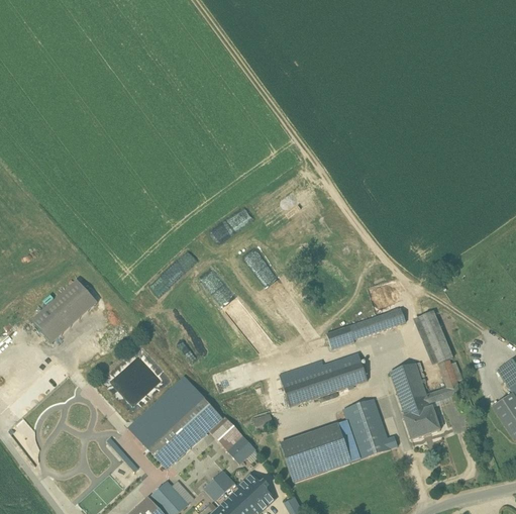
[(76,279),(32,321),(54,344),(97,302),(76,279)]
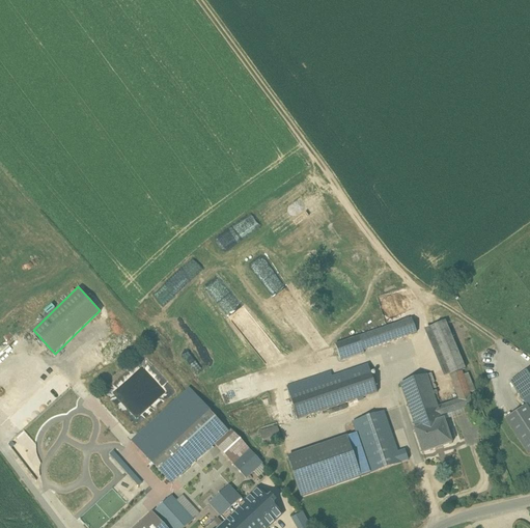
[(36,315),(27,322),(30,327),(39,320),(36,315)]
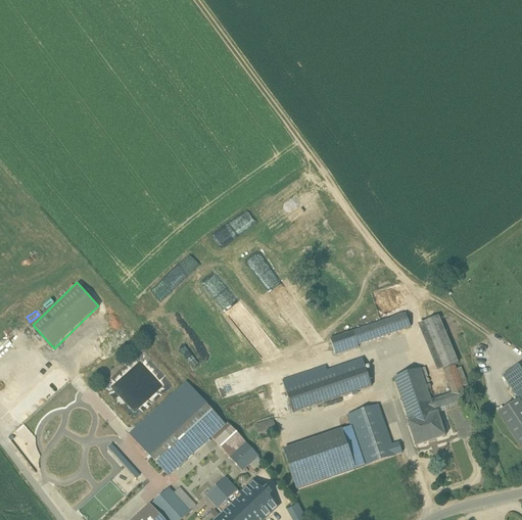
[(380,320),(351,329),(357,343),(357,342),(410,325),(405,312),(380,320)]
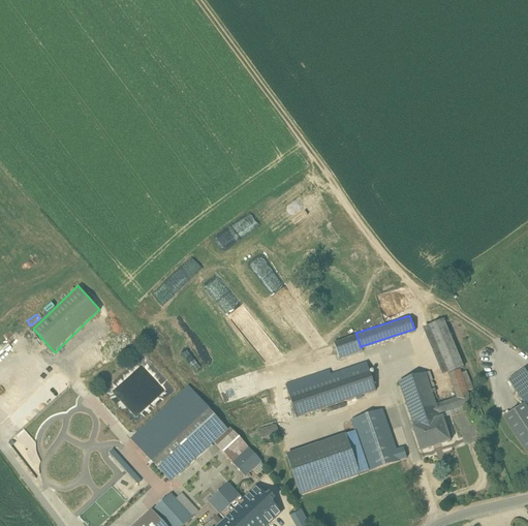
[(463,365),(443,316),(428,323),(447,371),(463,365)]
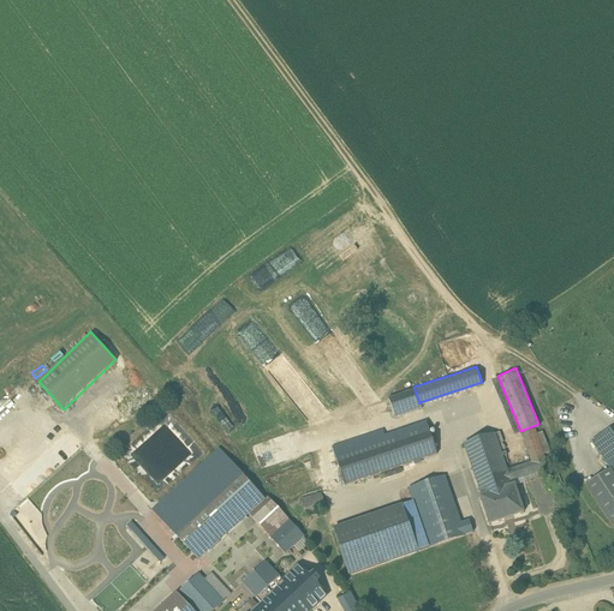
[(513,433),(520,431),(498,376),(490,378),(513,433)]
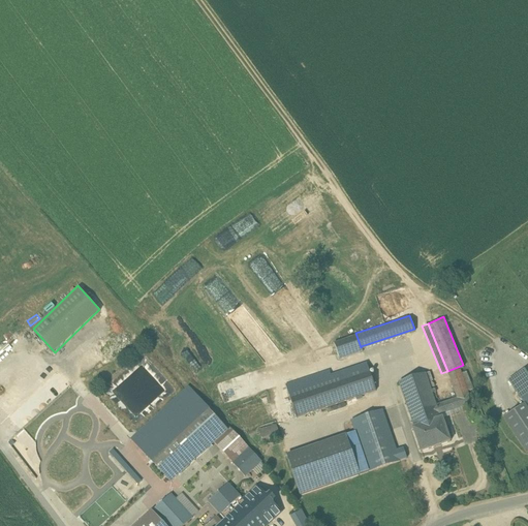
[(361,347),(355,333),(333,340),(339,357),(362,349),(361,346),(361,347)]
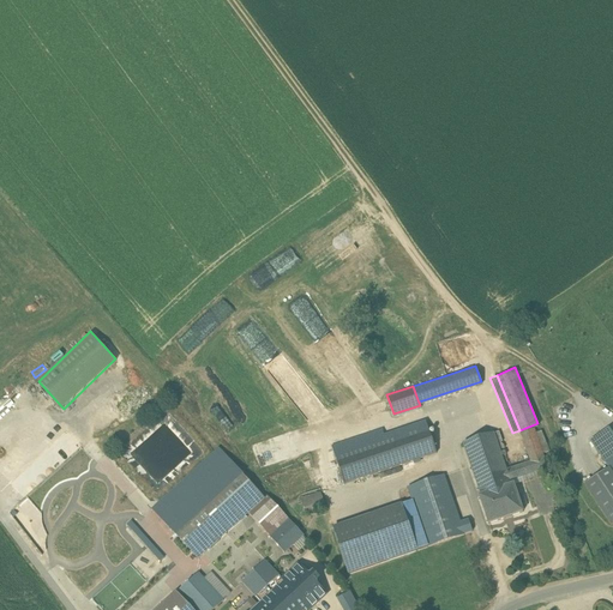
[(164,406),(119,448),(157,491),(203,448),(164,406)]
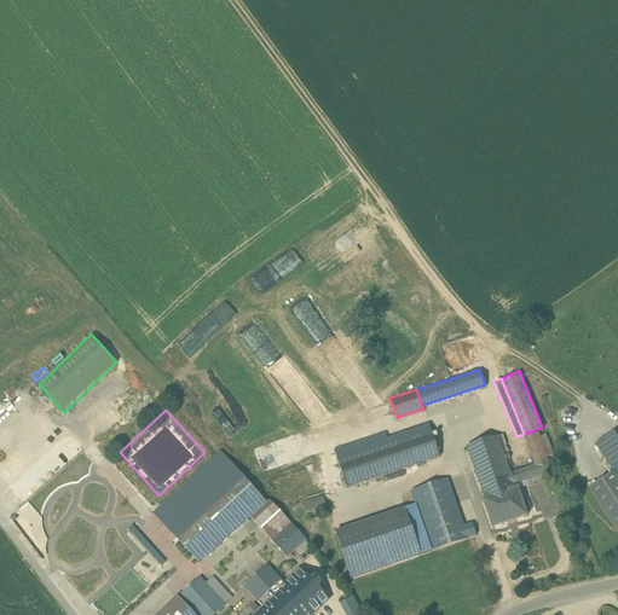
[(385,430),(334,447),(346,485),(439,454),(428,422),(386,436),(385,430)]
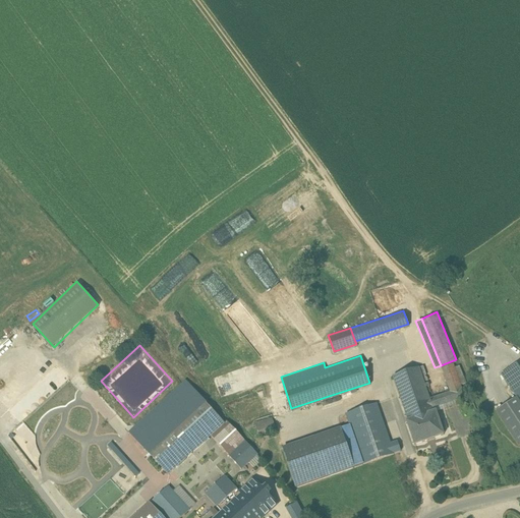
[(453,361),(442,365),(450,390),(461,386),(460,383),(454,365),(453,361)]
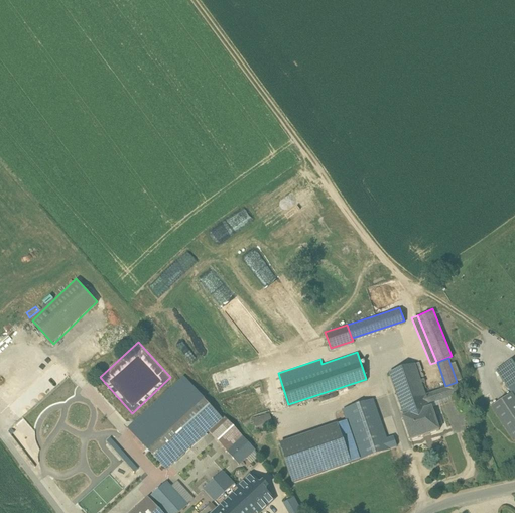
[(514,365),(510,358),(496,368),(508,386),(514,380),(514,365)]
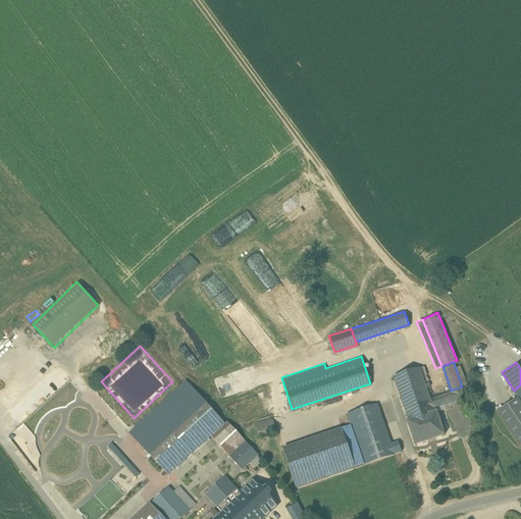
[(455,366),(461,383),(465,381),(459,364),(455,366)]
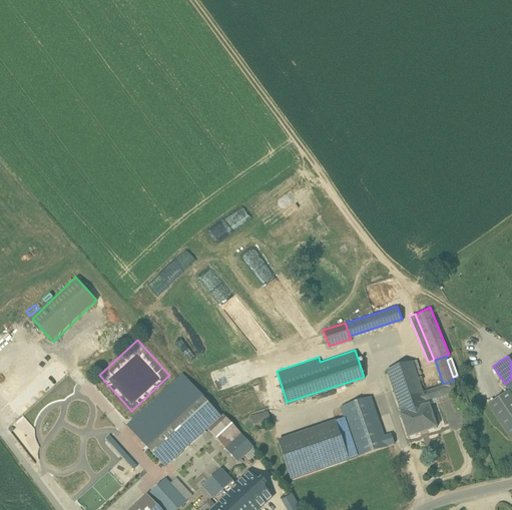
[(412,360),(386,369),(401,412),(401,413),(426,404),(426,403),(425,400),(422,391),(414,368),(412,360)]
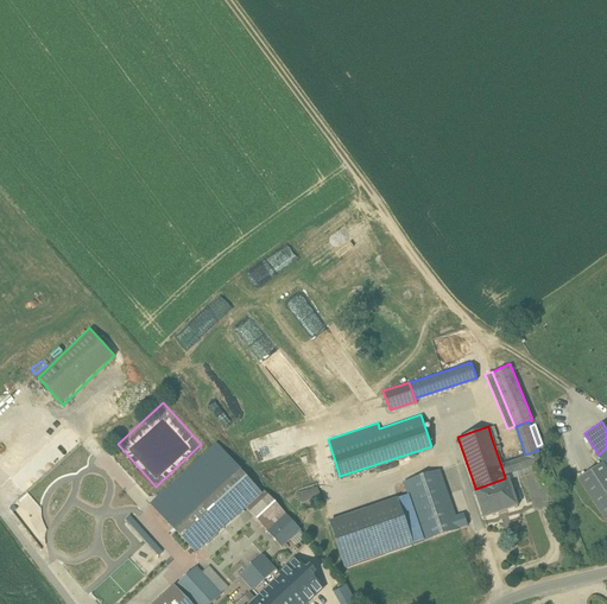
[(159,494),(151,501),(196,550),(245,504),(263,489),(239,462),(234,466),(214,444),(196,461),(159,494)]
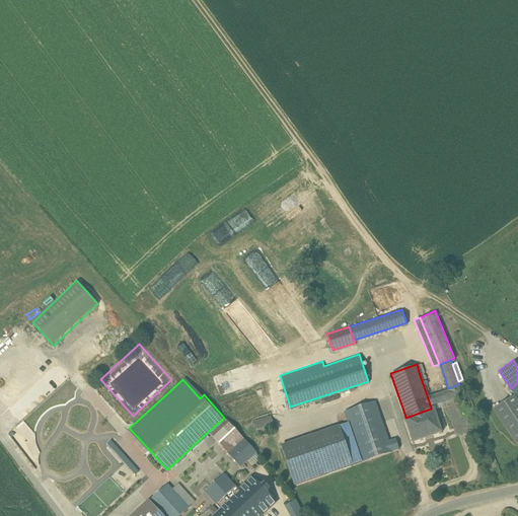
[(462,393),(459,384),(448,388),(427,395),(430,404),(456,395),(462,393)]
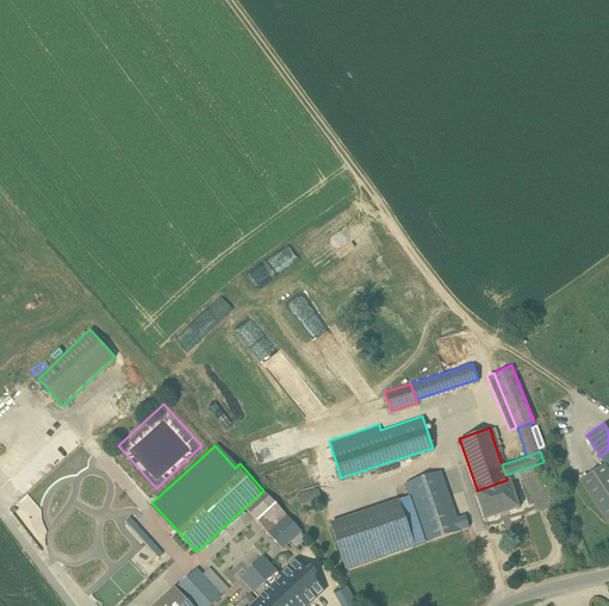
[(608,469),(604,462),(579,478),(606,518),(608,514),(608,469)]
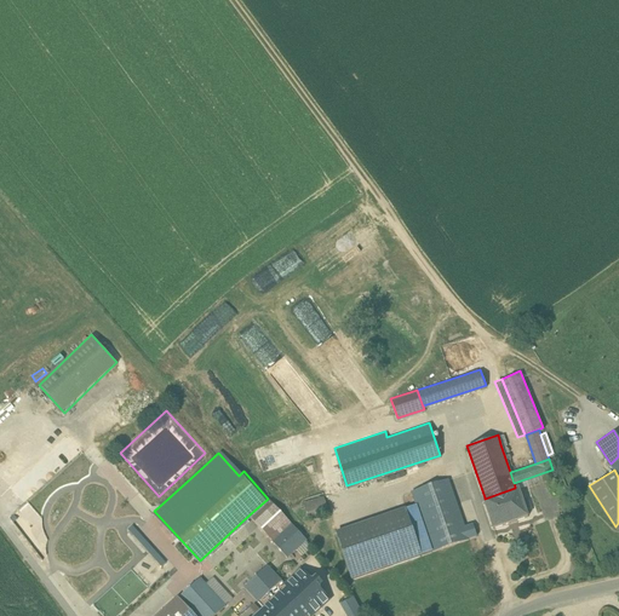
[(546,477),(545,472),(514,483),(515,487),(517,487),(546,477)]
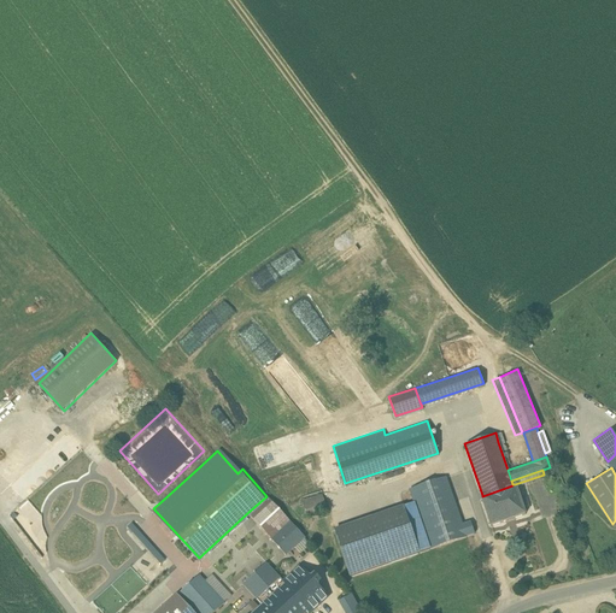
[(446,476),(410,488),(429,547),(465,535),(474,531),(469,519),(462,522),(446,476)]
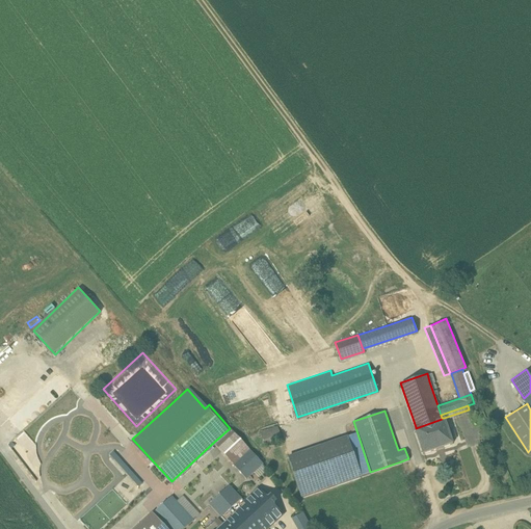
[(442,419),(416,428),(416,427),(415,428),(422,452),(452,442),(444,418),(442,418),(442,419)]
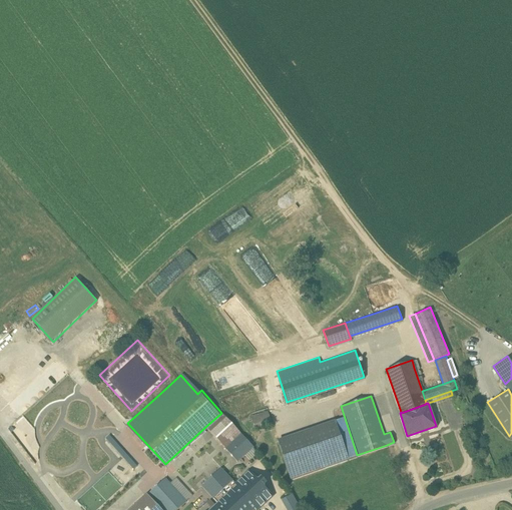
[(221,413),(206,426),(224,446),(239,432),(222,412),(221,413)]
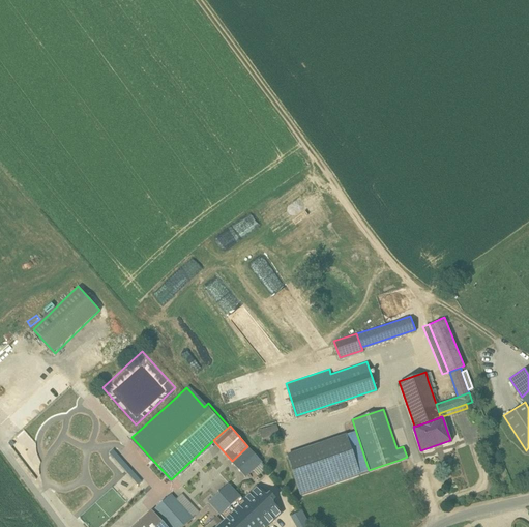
[(358,473),(346,434),(287,455),(300,493),(358,473)]
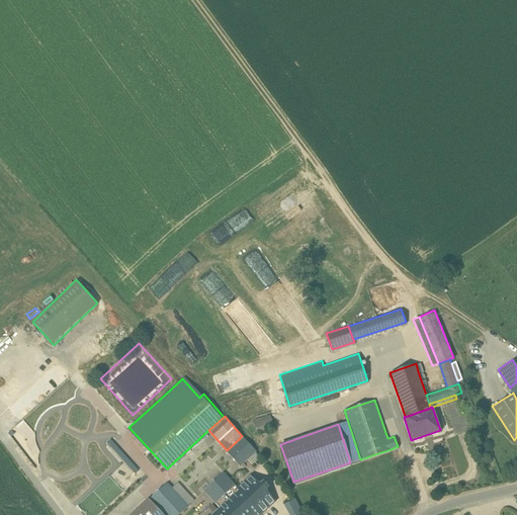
[(255,449),(242,436),(227,450),(239,463),(245,458),(255,449)]
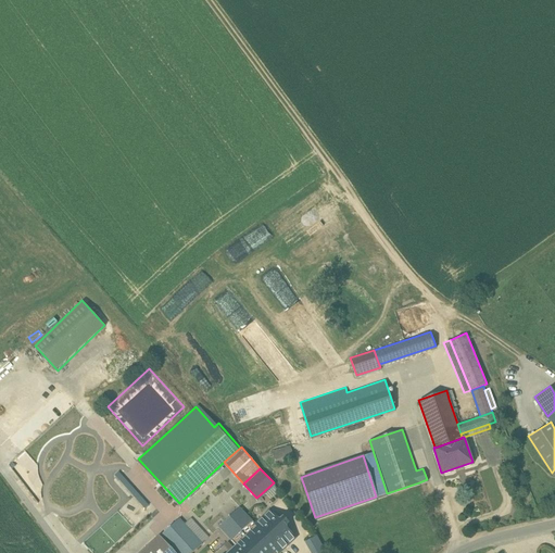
[(279,489),(274,482),(263,492),(269,498),(279,489)]
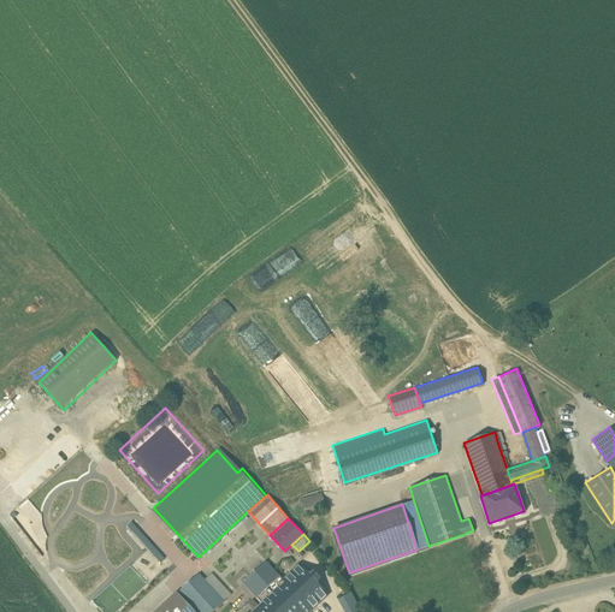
[(299,563),(283,578),(265,559),(242,581),(261,602),(250,611),(300,611),(302,610),(305,611),(326,593),(299,563)]
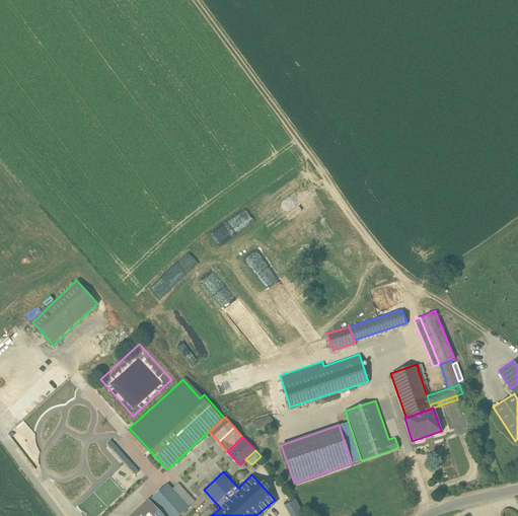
[(166,482),(149,498),(165,515),(175,515),(188,505),(171,488),(166,482)]
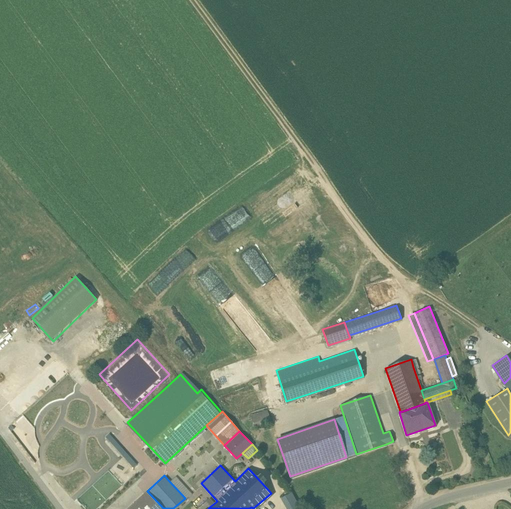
[(174,476),(169,481),(185,498),(191,493),(174,476)]
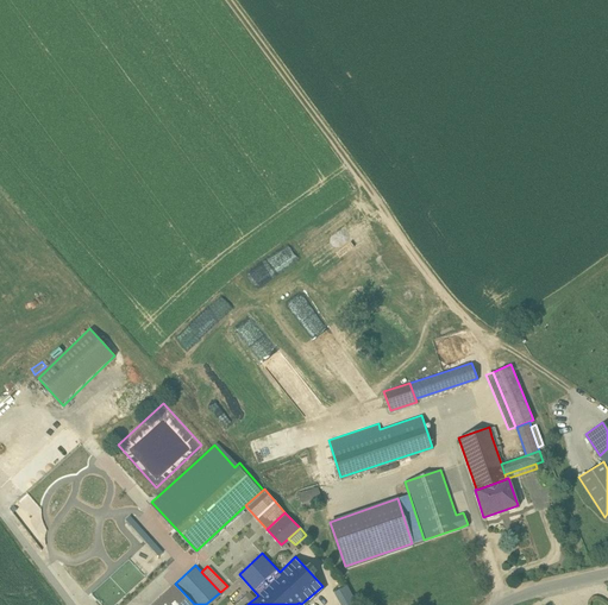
[(357,604),(345,584),(333,590),(342,604),(357,604)]
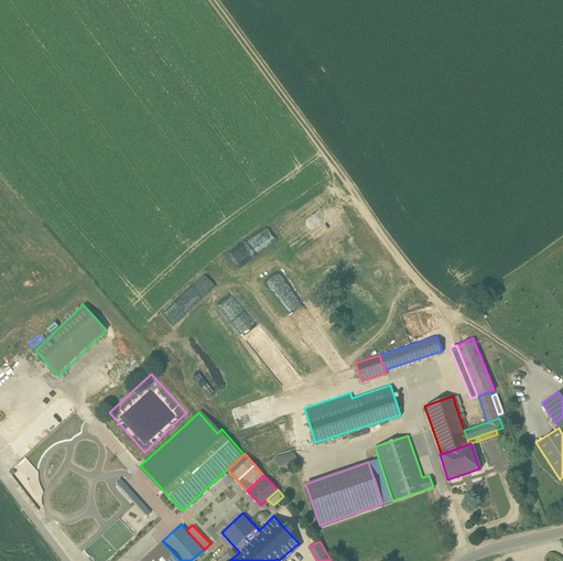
[(175,560),(160,543),(139,560),(175,560)]
